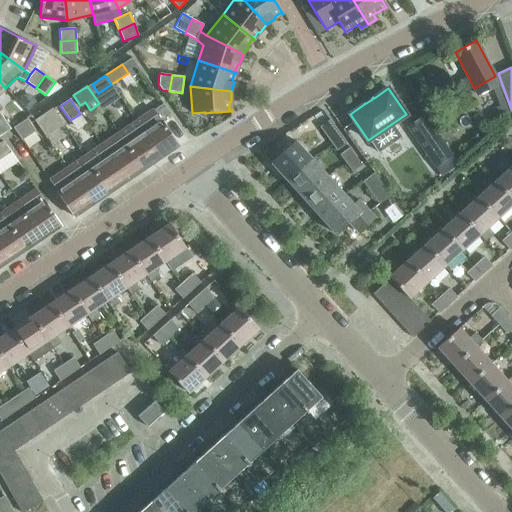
[(153,109),(136,120),(161,158),(179,146),(153,109)]
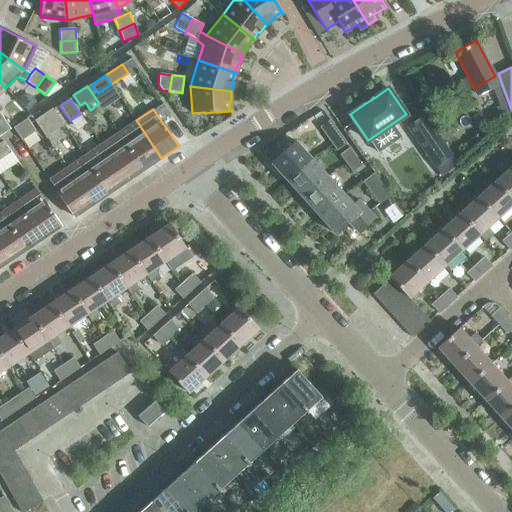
[(422,113),(406,124),(440,174),(457,163),(422,113)]
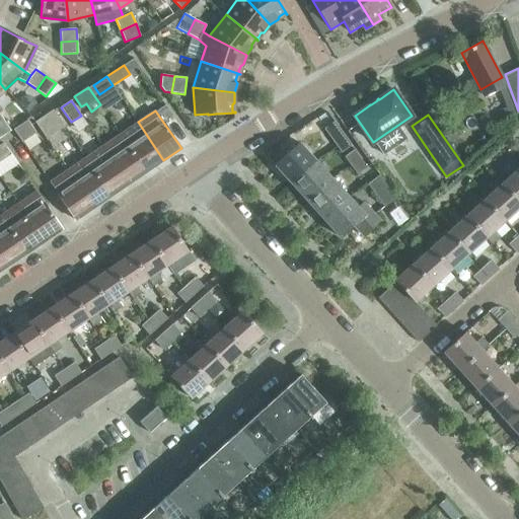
[(53,127),(47,117),(38,124),(44,133),(47,138),(57,132),(53,127)]
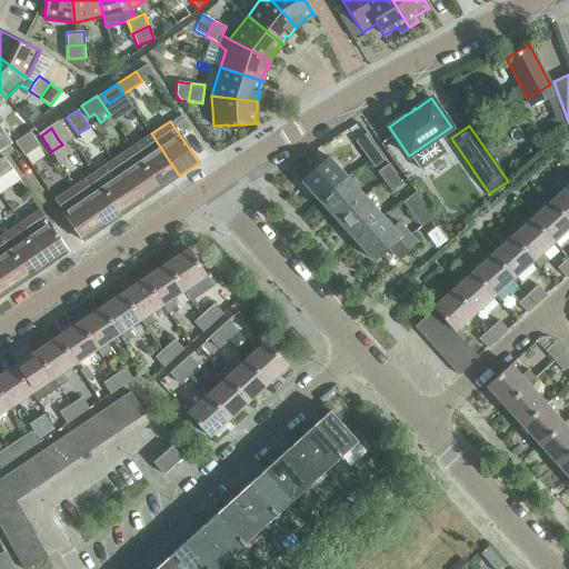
[(0,150),(10,145),(12,143),(5,131),(0,135),(0,150)]
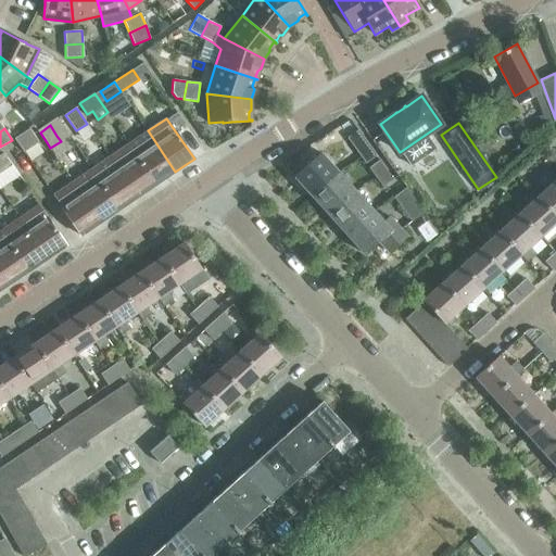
[(24,152),(38,142),(29,128),(14,139),(24,152)]
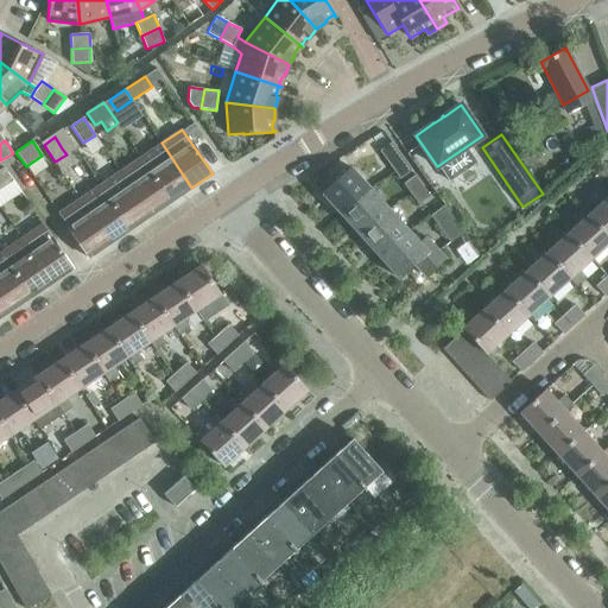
[(171,202),(191,188),(162,143),(141,157),(171,202)]
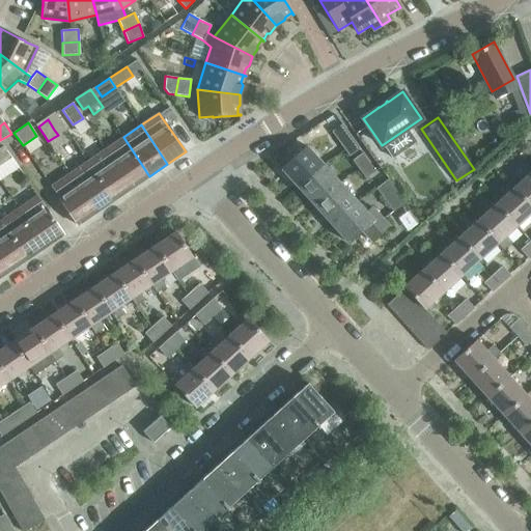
[(359,148),(341,124),(332,132),(350,156),(359,148)]
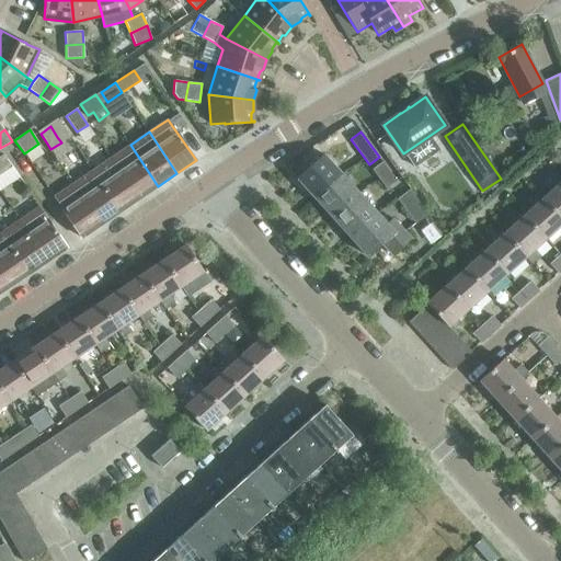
[(477,141),(485,152),(500,142),(492,132),(477,141)]
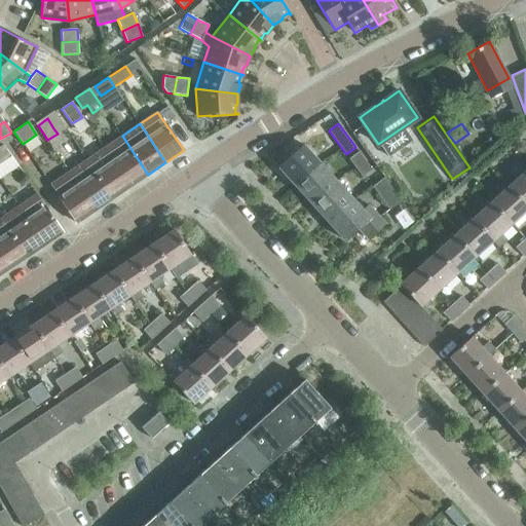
[(104,148),(130,186),(148,175),(122,136),(104,148)]
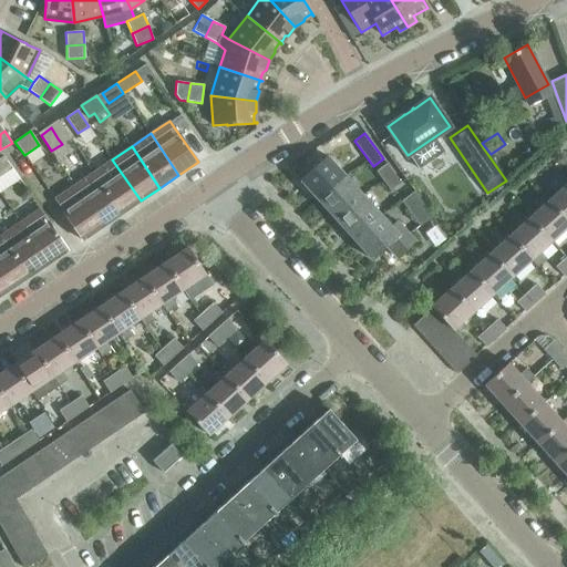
[(0,176),(12,168),(3,156),(0,158),(0,176)]
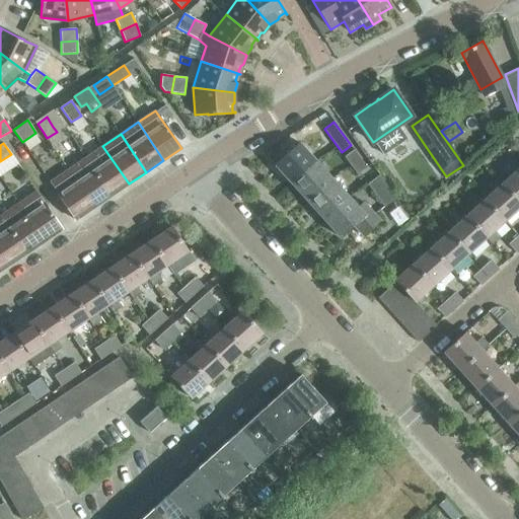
[(275,164),(292,183),(316,161),(299,143),(275,164)]
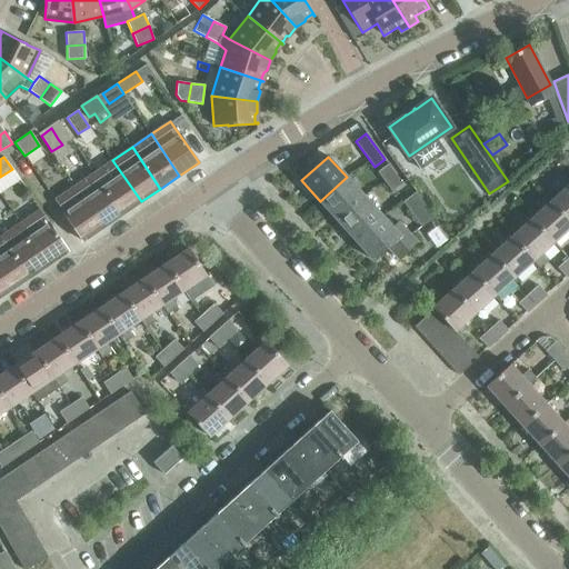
[(121,215),(141,201),(112,160),(93,173),(121,215)]
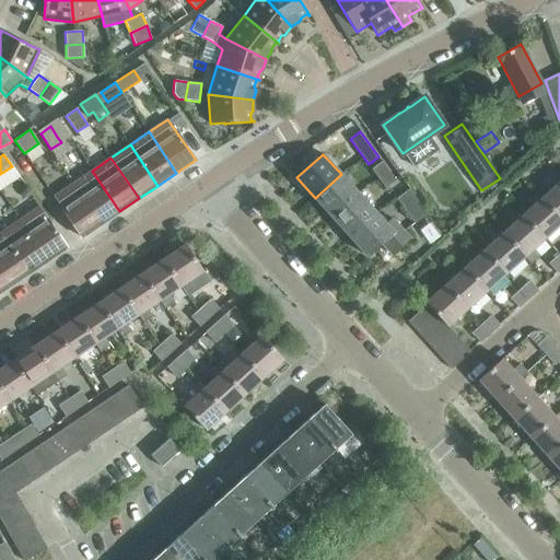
[(378,178),(389,171),(382,161),(371,168),(378,178)]
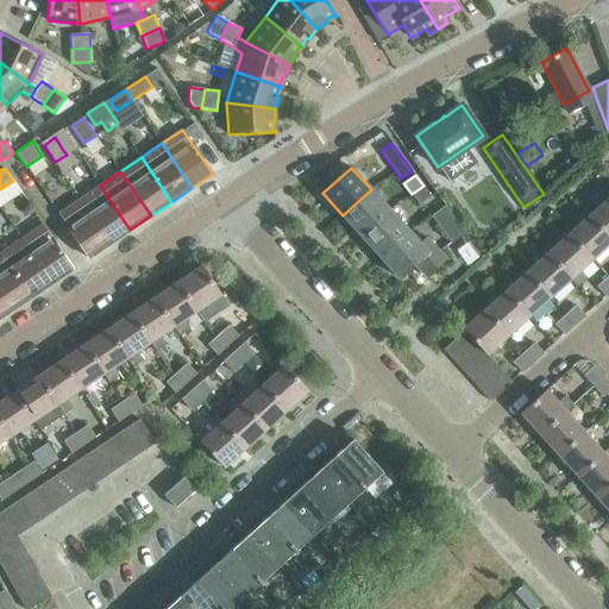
[(130,230),(100,186),(80,200),(110,244),(130,230)]
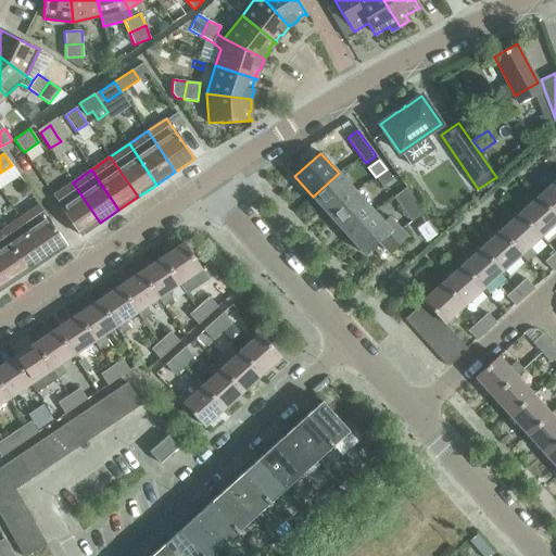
[(393,178),(387,169),(376,177),(382,187),(393,178)]
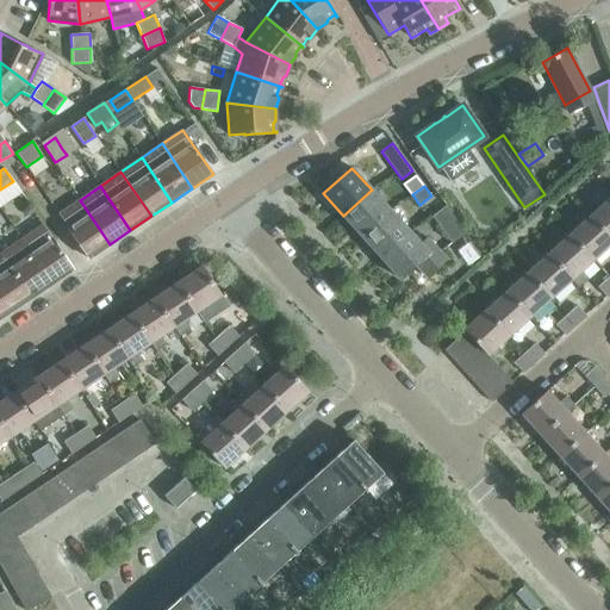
[(391,211),(372,190),(343,216),(362,236),(391,211)]
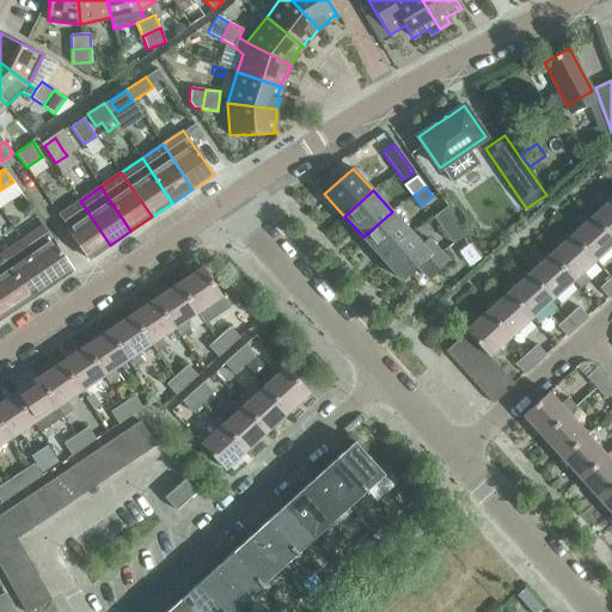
[(611,199),(593,216),(611,238),(611,199)]
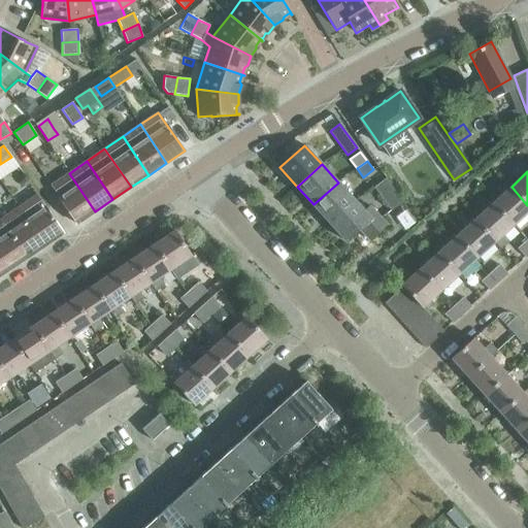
[(77,224),(95,211),(69,173),(51,186),(77,224)]
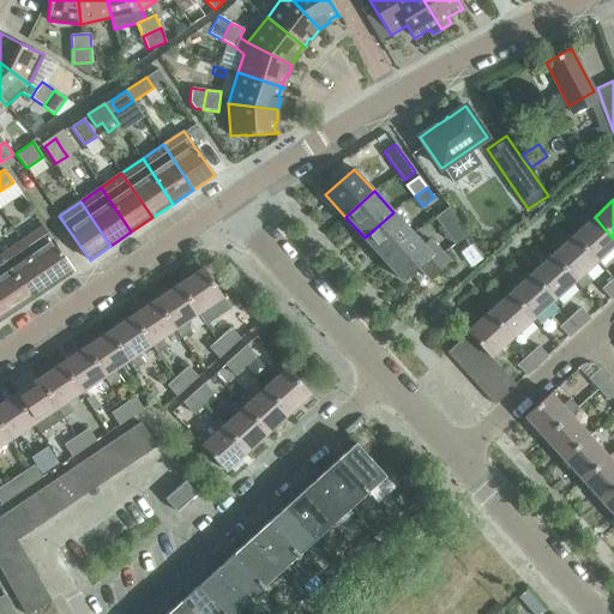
[(434,217),(455,245),(468,234),(449,208),(434,217)]
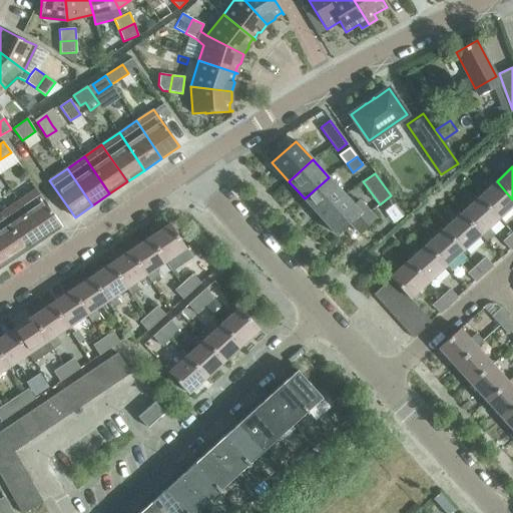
[(345,194),(329,177),(305,198),(321,216),(345,194)]
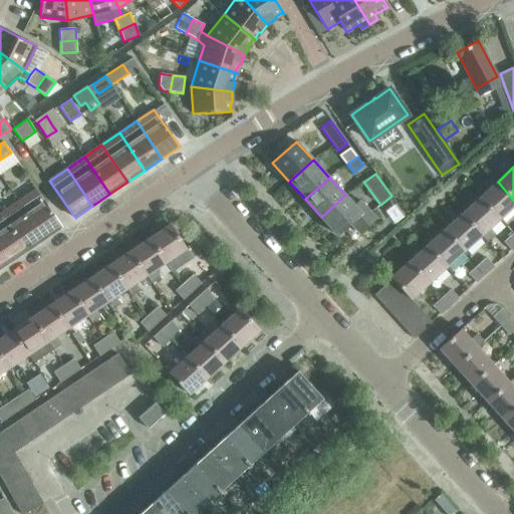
[(513,200),(498,182),(480,198),(499,219),(513,205),(513,200)]
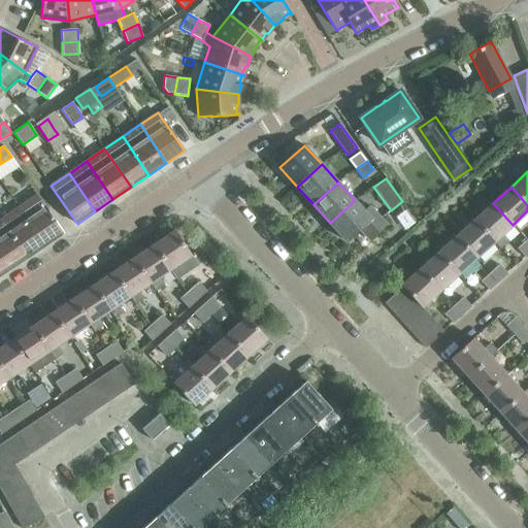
[(19,206),(45,245),(63,233),(37,195),(19,206)]
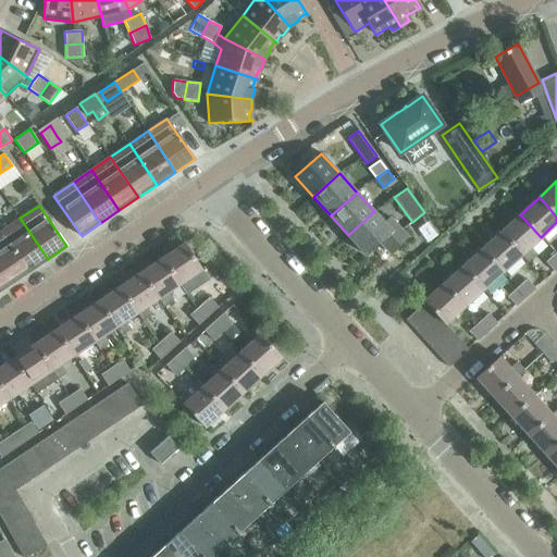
[(374,211),(348,235),(366,256),(380,243),(391,254),(408,237),(390,217),(383,222),(374,211)]
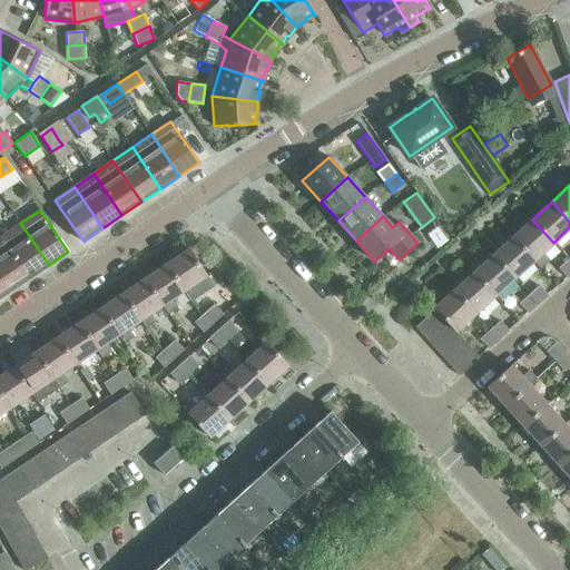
[(542,253),(553,243),(532,219),(512,237),(533,261),(540,268),(549,261),(542,253)]
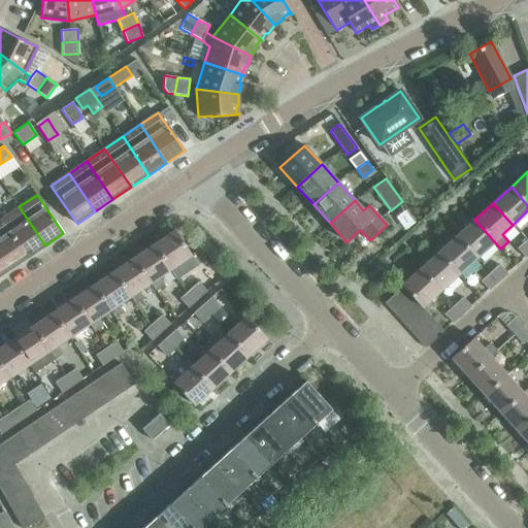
[(45,245),(19,206),(1,219),(27,258),(45,245)]
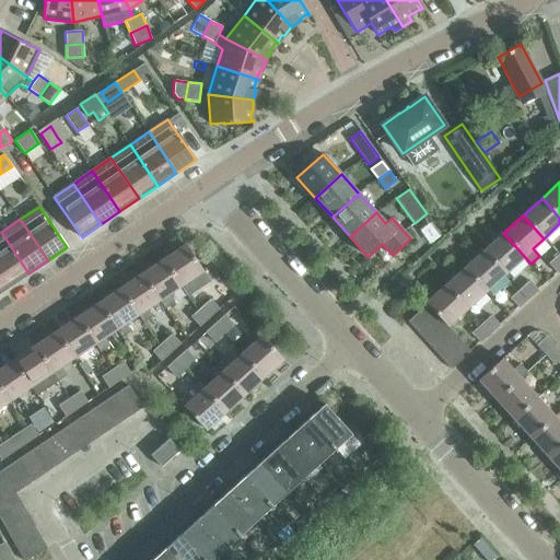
[(0,232),(0,270),(10,286),(28,273),(1,232),(0,232)]
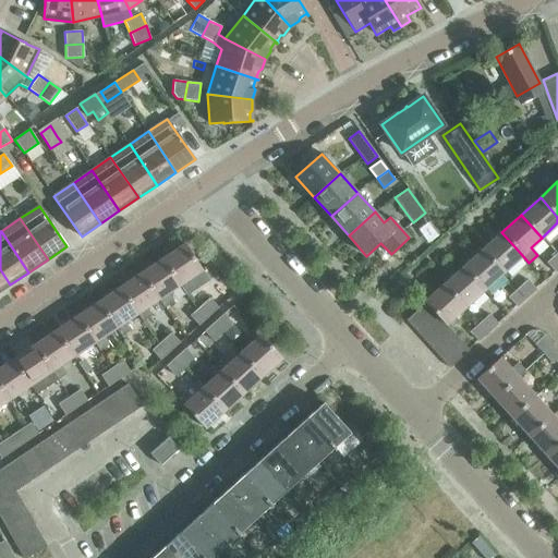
[(483,250),(504,273),(522,255),(501,232),(483,250)]
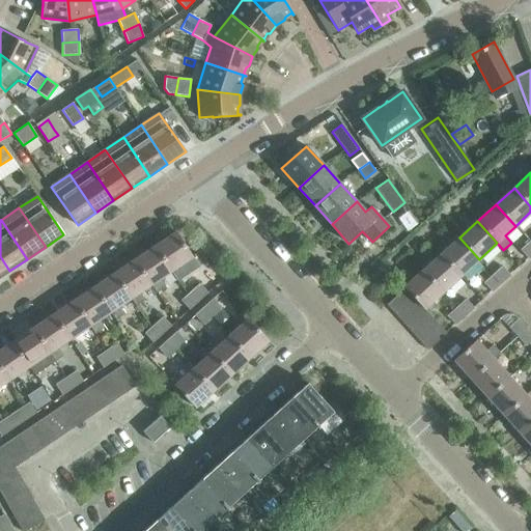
[(193,256),(176,232),(156,246),(171,271),(177,279),(186,273),(180,264),(193,256)]
